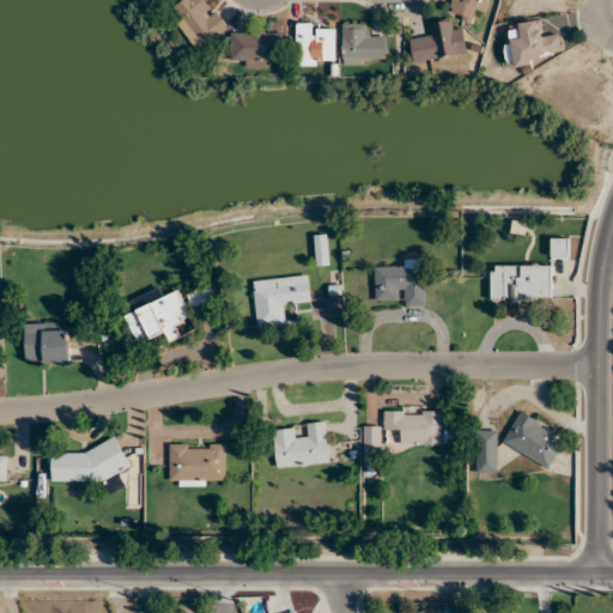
[(196,53),(229,30),(206,0),(182,0),(175,5),(183,16),(175,22),(196,53)]
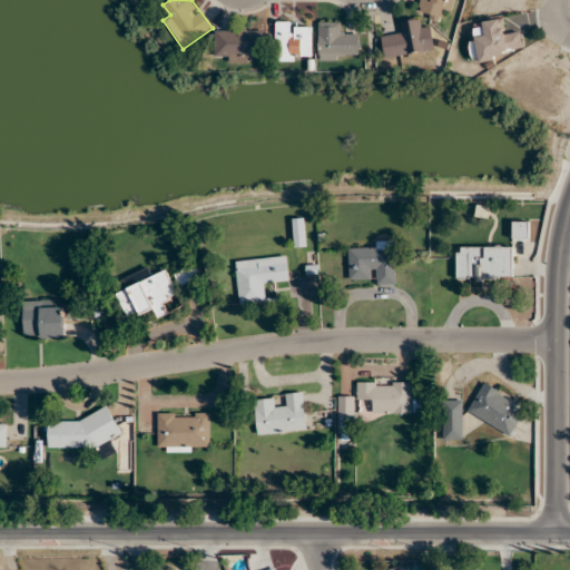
[(422,0),(420,11),(445,18),(449,0),(422,0)]
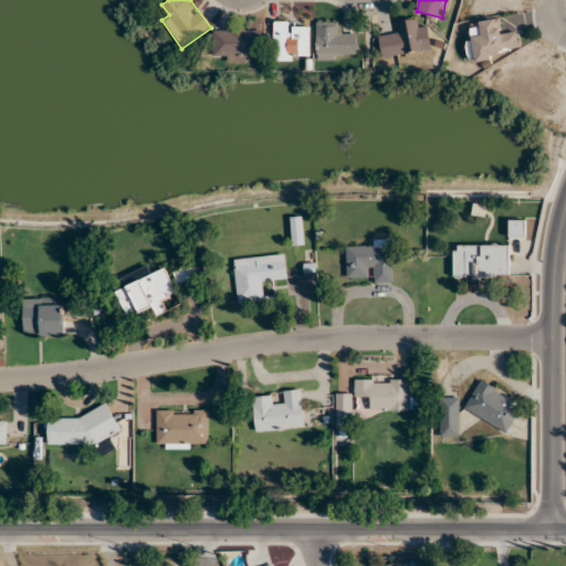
[(515,31),(503,33),(500,18),(470,24),(472,38),(464,39),(469,61),(520,51),(515,31)]
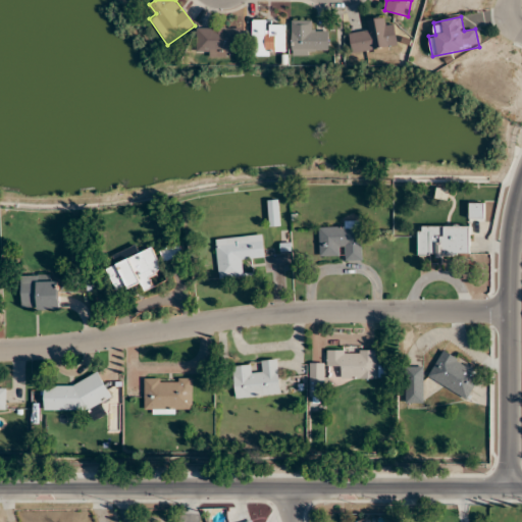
[(352,53),(398,46),(394,25),(385,27),(383,17),(367,20),(368,30),(349,34),(352,53)]
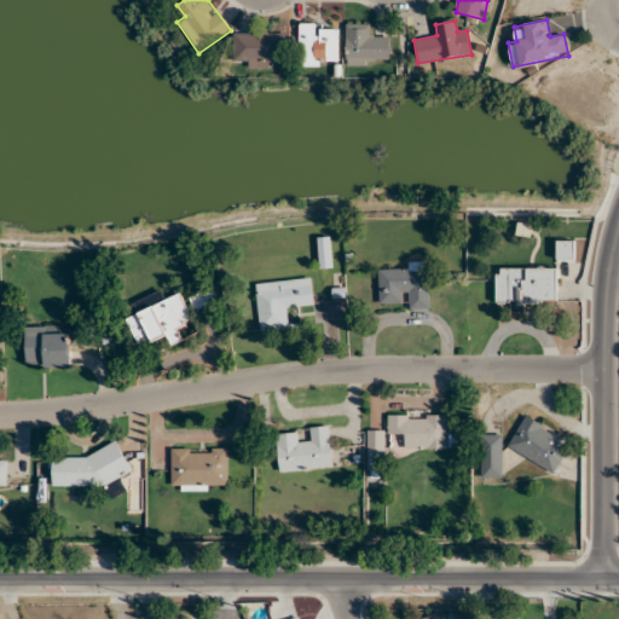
[(300,65),(340,65),(340,24),(300,24),(300,65)]
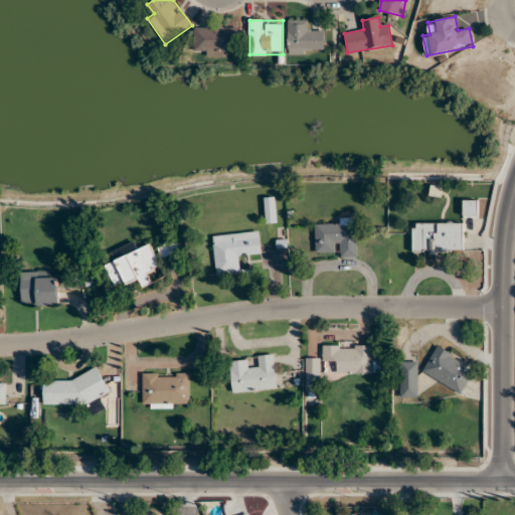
[(287,54),(324,54),(324,29),(307,29),(307,20),(287,20),(287,54)]
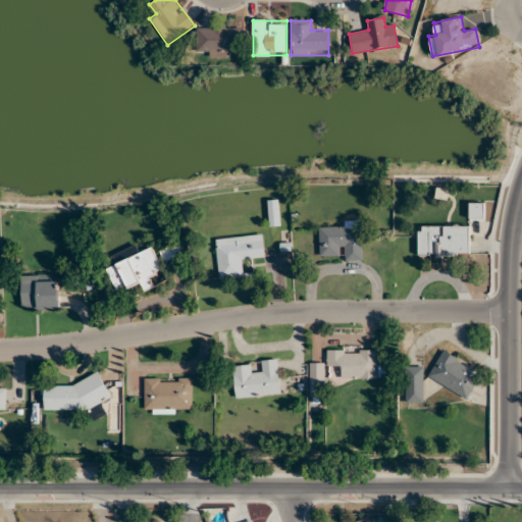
[(197,55),(240,55),(240,28),(197,28),(197,55)]
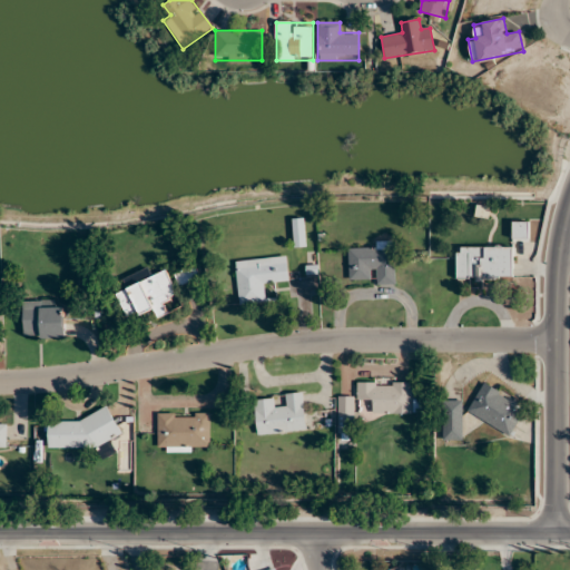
[(305,247),(305,218),(293,218),(293,247),(305,247)]
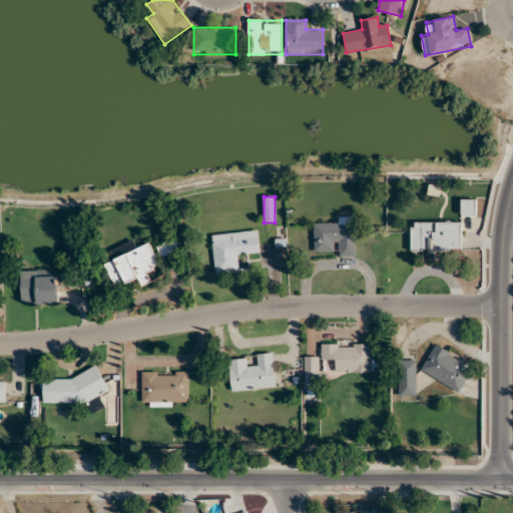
[(314,219),(314,250),(337,249),(337,257),(356,257),(355,218),(314,219)]
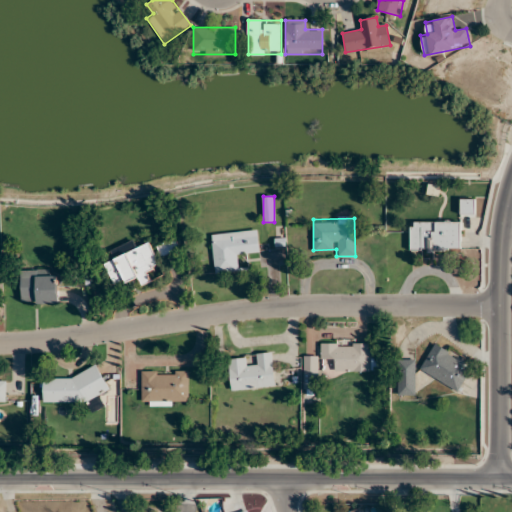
[(410,251),(460,251),(460,221),(410,221),(410,251)]
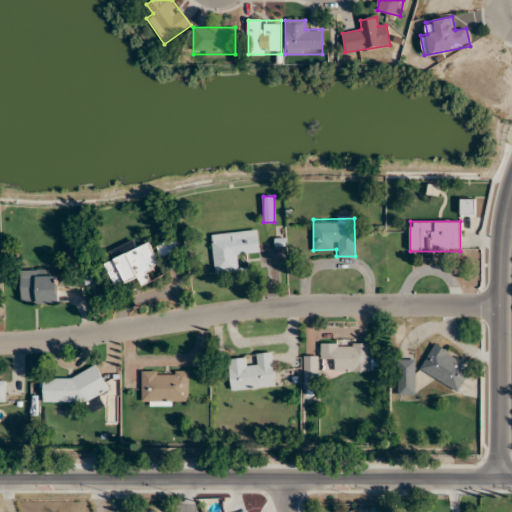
[(239,270),(238,254),(259,252),(257,230),(211,234),(215,273),(239,270)]
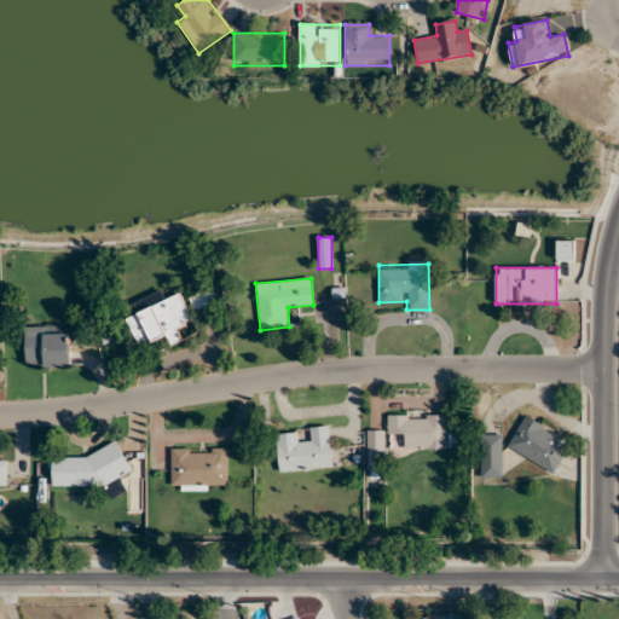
[(190,298),(196,311),(219,300),(213,287),(190,298)]
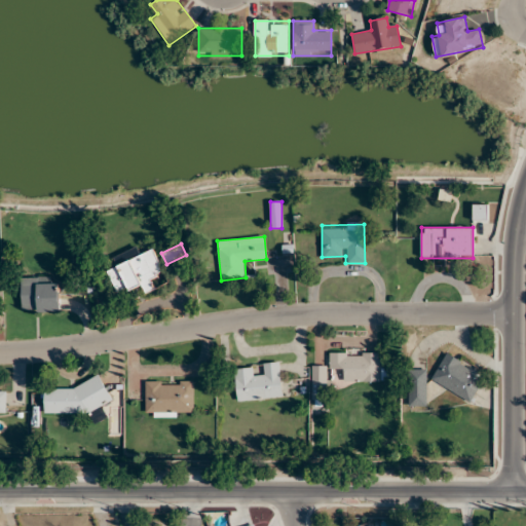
[(107,269),(117,295),(141,285),(144,294),(158,289),(154,277),(164,273),(155,250),(107,269)]
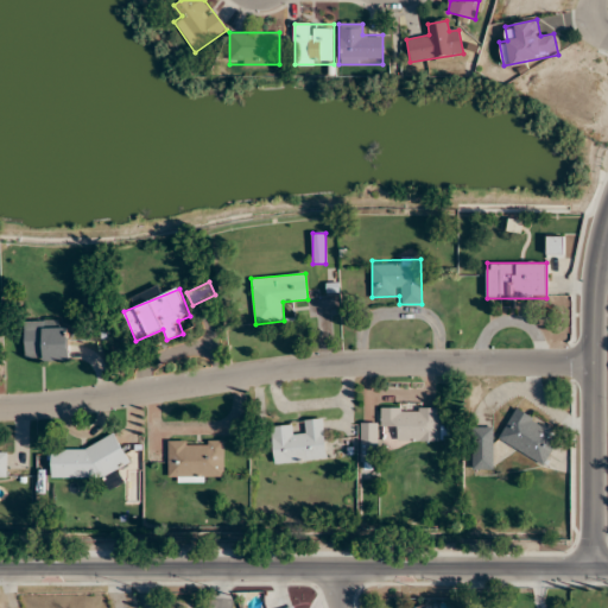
[(70,361),(70,331),(58,331),(58,320),(25,320),(25,361),(70,361)]
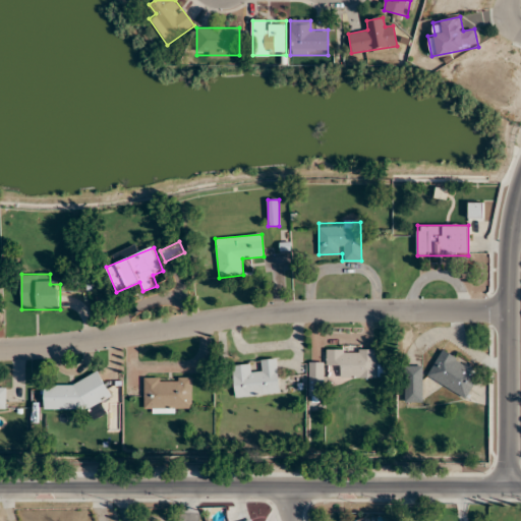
[(381,378),(380,348),(326,350),(327,368),(339,367),(340,378),(381,378)]
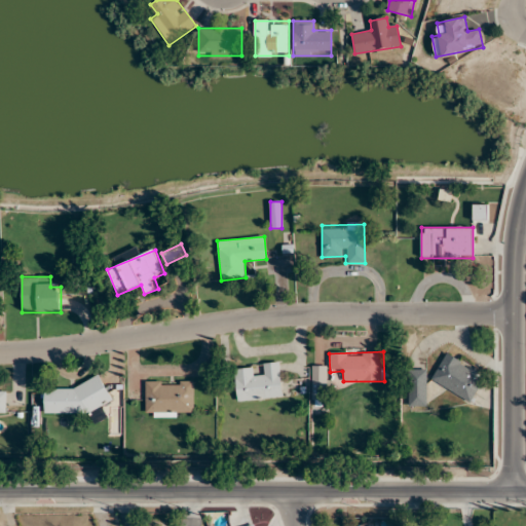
[(471,403),(485,374),(445,353),(430,382),(471,403)]
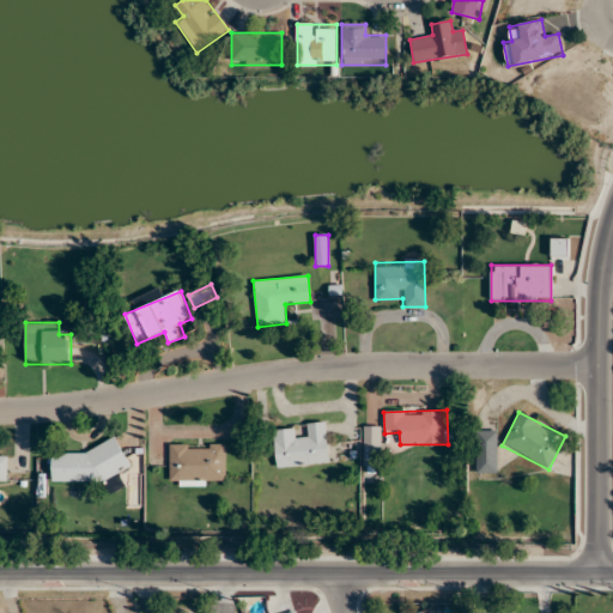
[(273,429),(277,467),(331,462),(327,422),(307,424),(308,437),(296,437),(296,426),(273,429)]
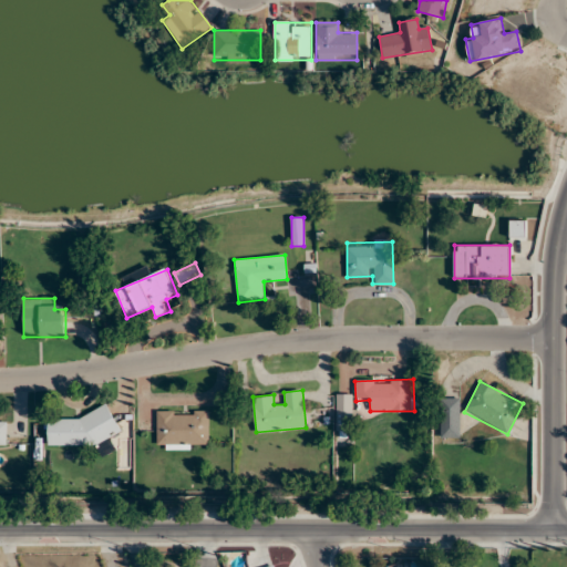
[(336,431),(353,431),(353,394),(336,394),(336,431)]
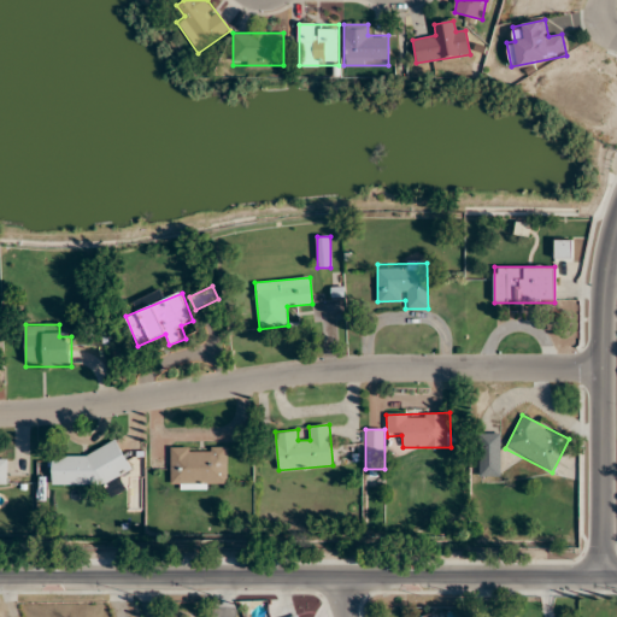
[(501,476),(501,434),(480,434),(480,476),(501,476)]
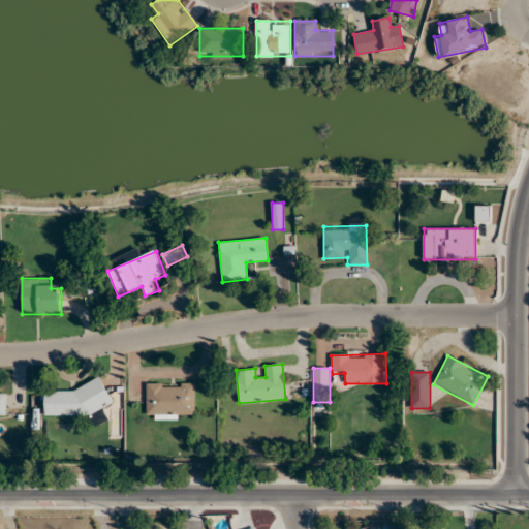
[(195,382),(146,382),(146,418),(195,418),(195,382)]
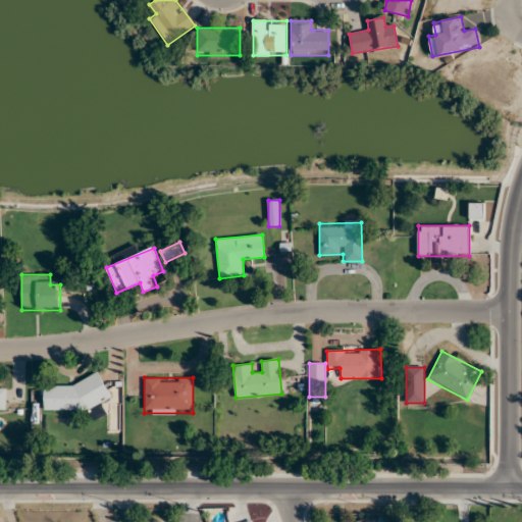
[(44,408),(106,407),(105,381),(44,382),(44,408)]
